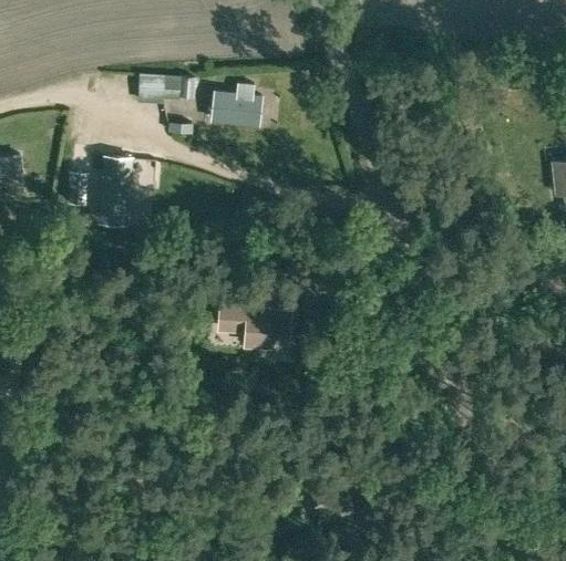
[(182,79),(181,99),(195,100),(197,80),(182,79)]
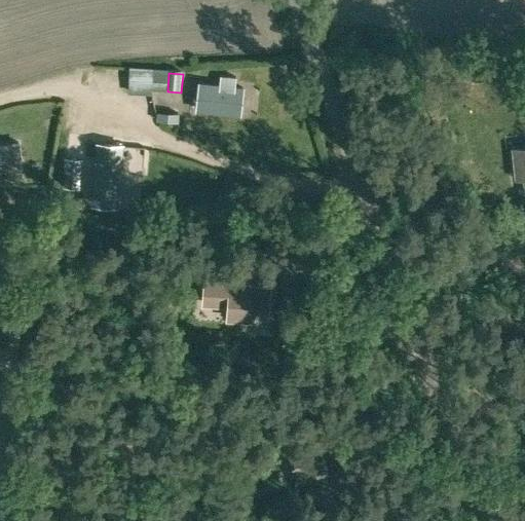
[(242,92),(199,87),(197,113),(240,118),(242,92)]
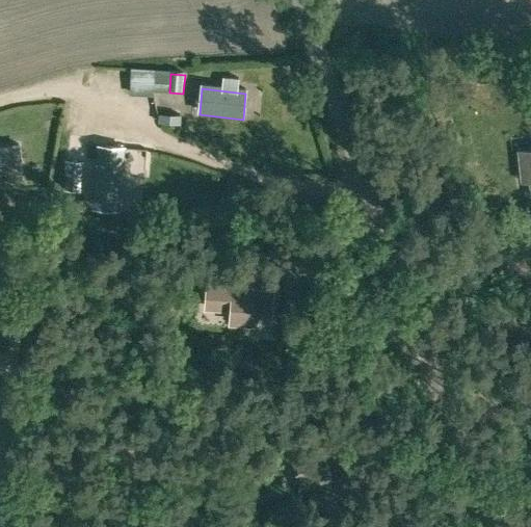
[(182,117),(159,115),(159,125),(182,126),(182,117)]
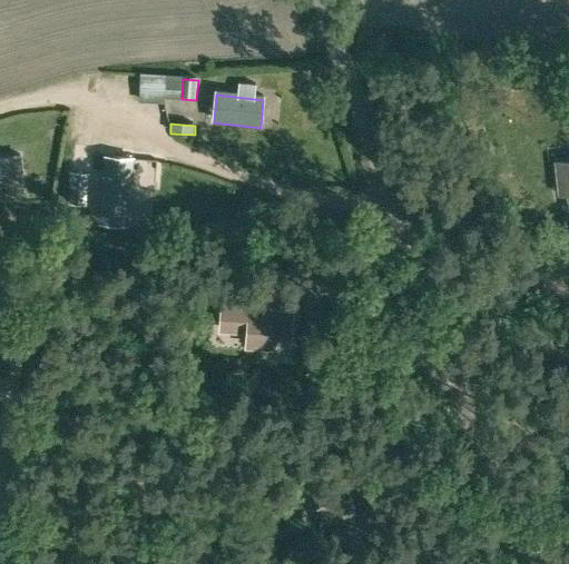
[(0,188),(23,186),(20,159),(0,161),(0,188)]
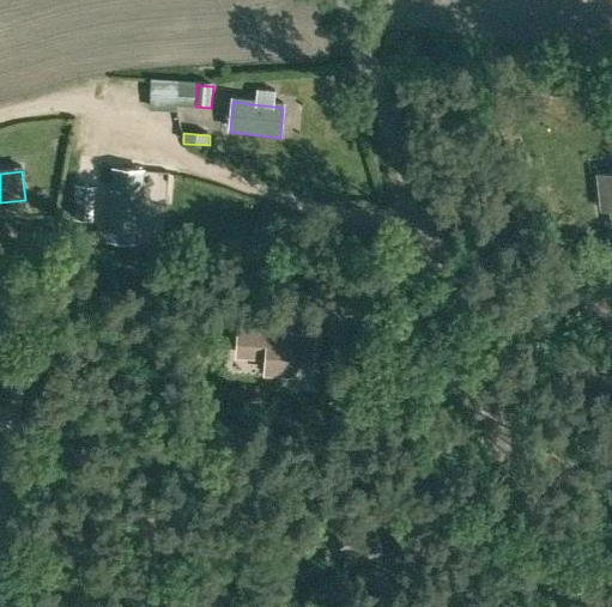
[(138,244),(144,175),(115,173),(109,242),(138,244)]
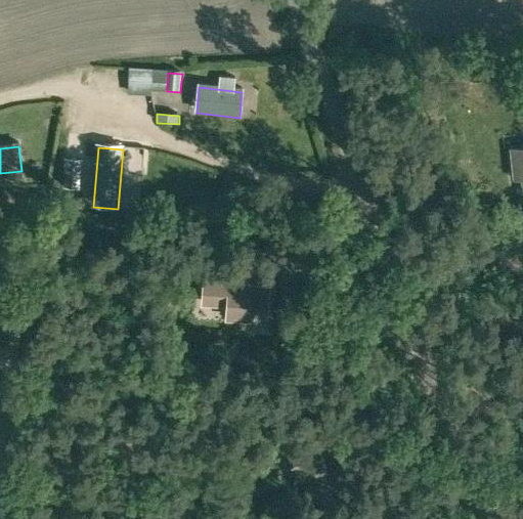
[(515,183),(522,182),(522,149),(512,152),(515,183)]
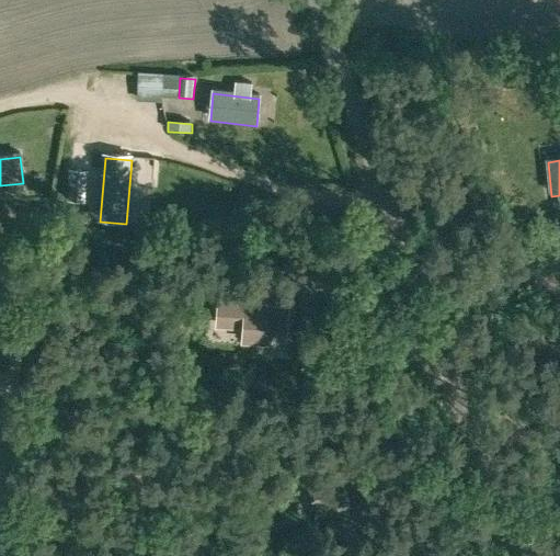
[(87,176),(71,174),(69,204),(84,205),(87,176)]
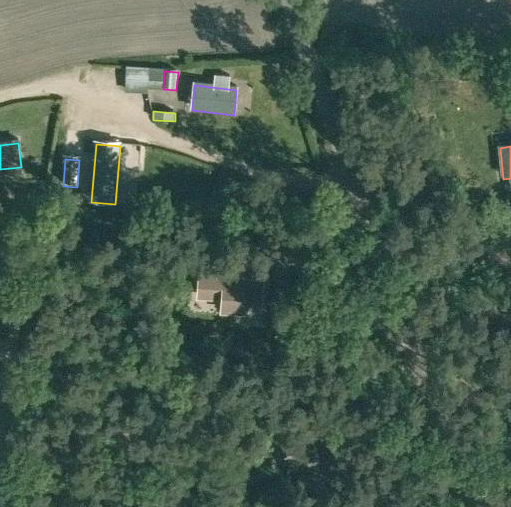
[(202,269),(200,298),(225,300),(224,310),(247,312),(247,300),(260,301),(262,285),(249,285),(250,278),(243,277),(243,272),(202,269)]
